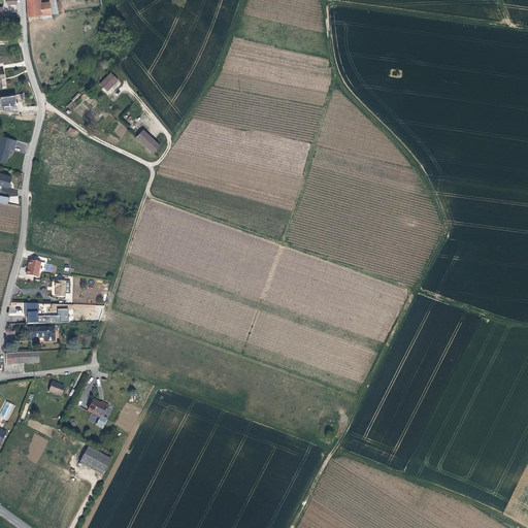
[(42,4),(41,0),(27,0),(29,19),(52,15),(52,13),(54,12),(52,2),(42,4)]
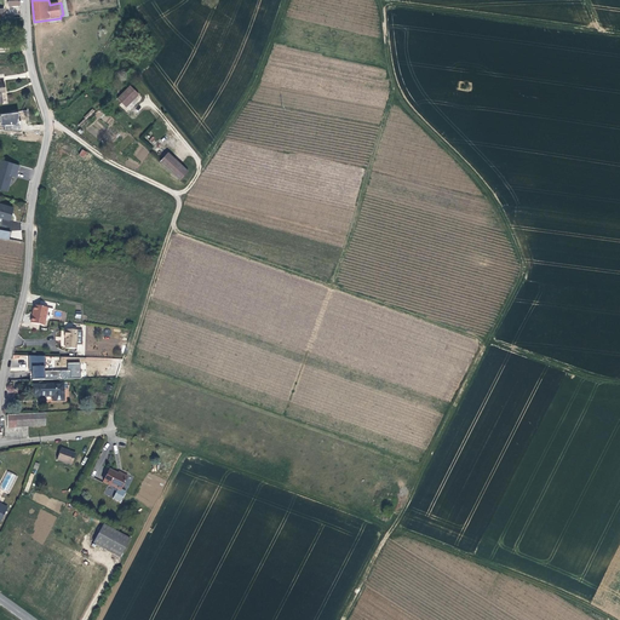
[(61,18),(69,17),(65,0),(59,0),(61,3),(63,15),(61,16),(61,18)]
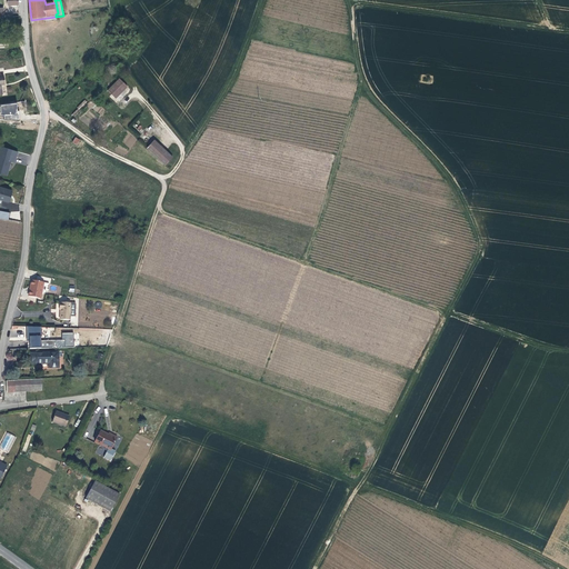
[(119,80),(115,85),(122,93),(127,89),(119,80)]
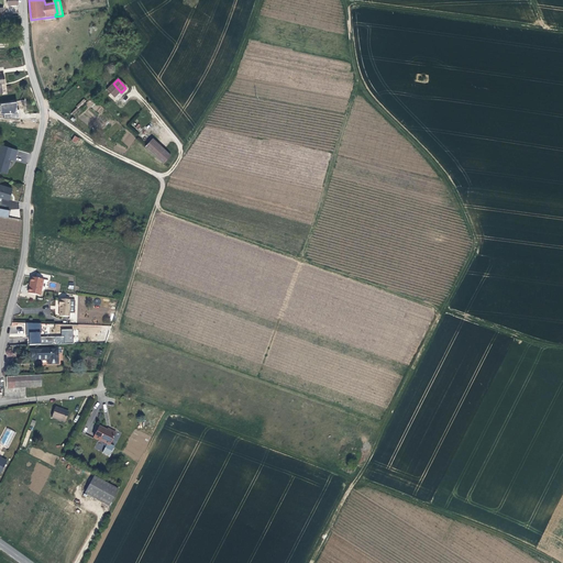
[(112,99),(121,92),(113,84),(106,90),(112,99)]
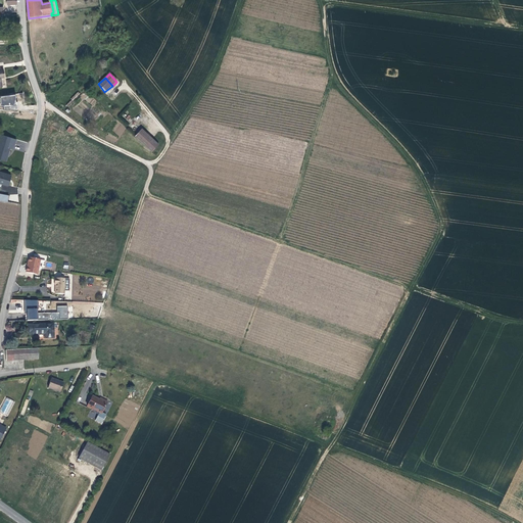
[(22,105),(37,102),(30,85),(17,90),(22,105)]
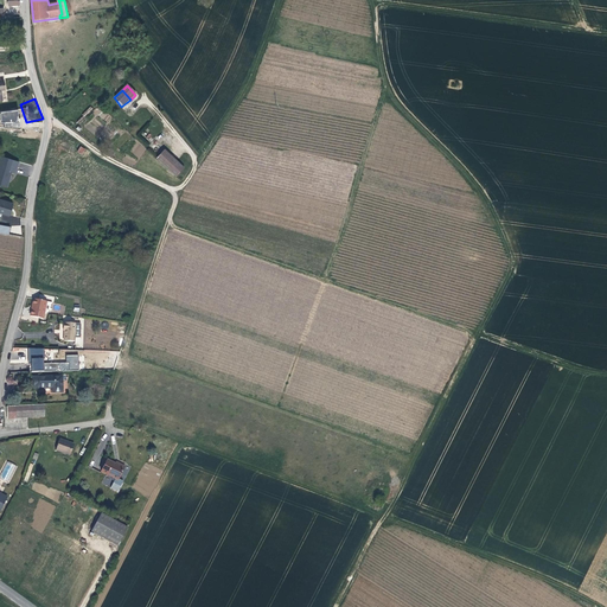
[(5,122),(5,127),(19,127),(19,112),(1,110),(1,122),(5,122)]
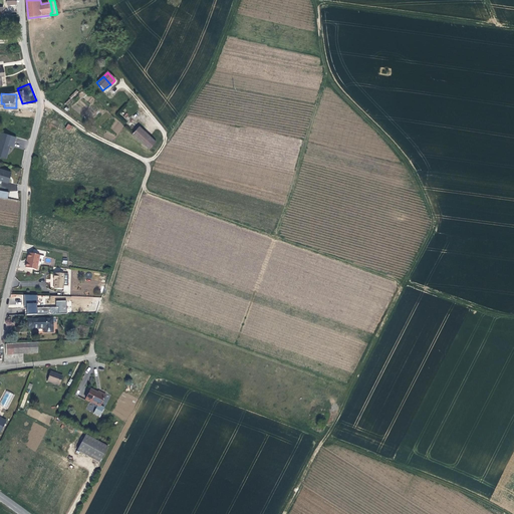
[(157,142),(140,126),(138,127),(155,144),(157,142)]
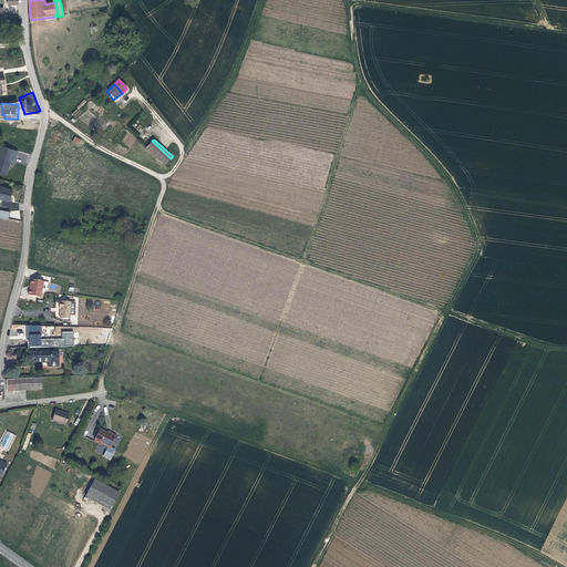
[(171,158),(152,141),(146,147),(165,164),(171,158)]
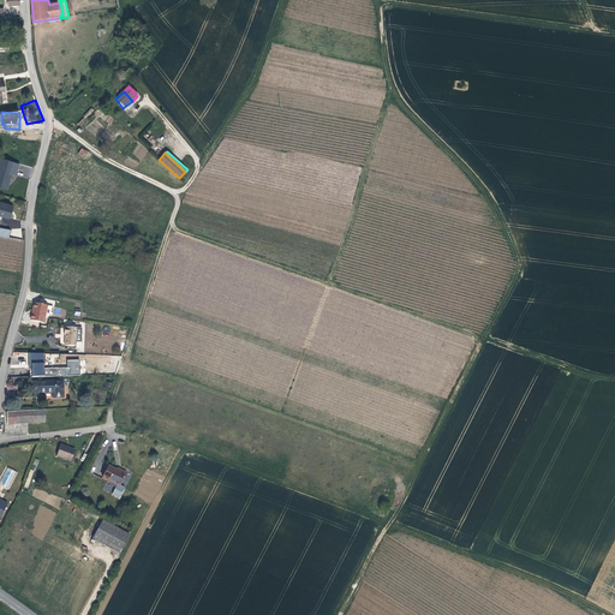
[(0,166),(1,167),(0,172),(17,177),(21,166),(1,161),(0,166)]
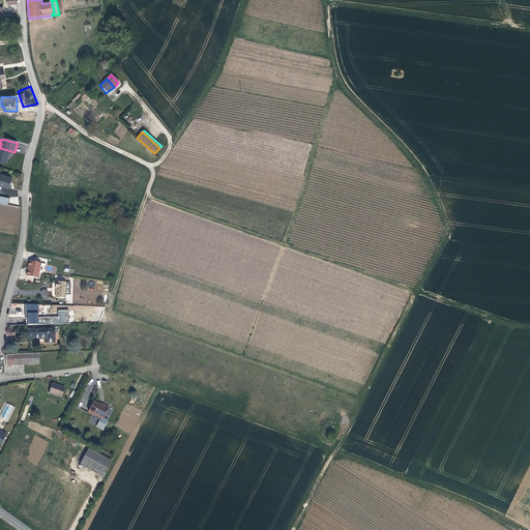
[(15,153),(15,152),(0,148),(0,163),(7,165),(8,160),(6,159),(7,156),(9,157),(10,152),(15,153)]
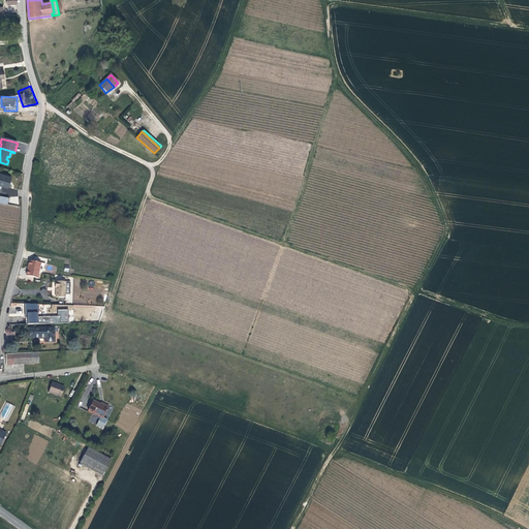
[(11,181),(0,177),(0,186),(9,189),(11,181)]
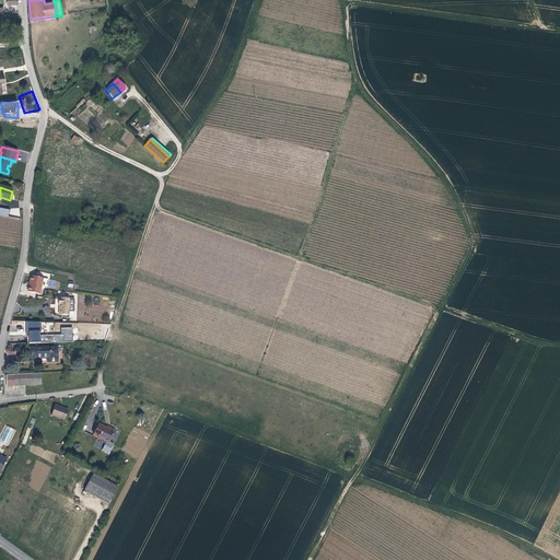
[(0,214),(10,217),(11,209),(0,207),(0,214)]
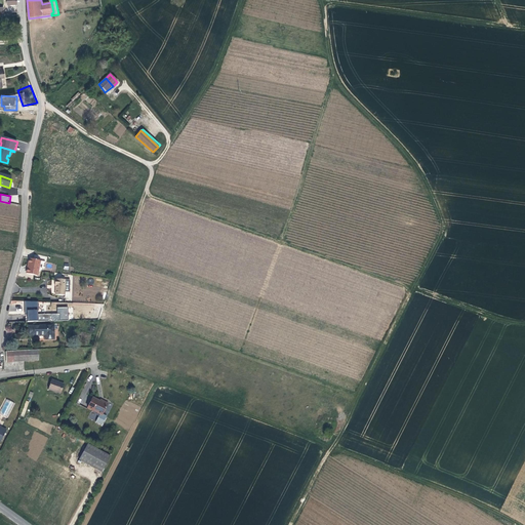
[(39,263),(32,261),(29,260),(26,275),(36,277),(39,263)]
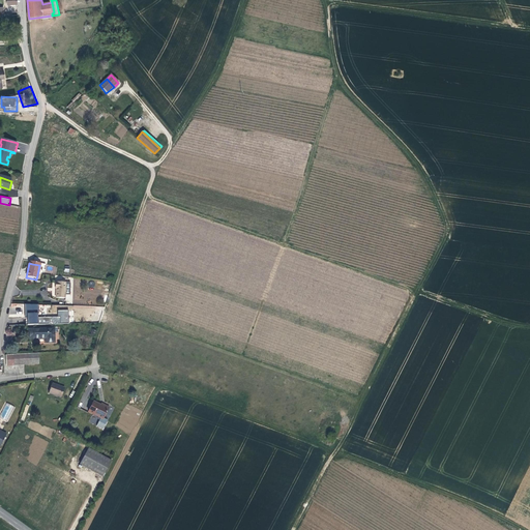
[(70,296),(70,284),(55,284),(55,290),(56,290),(56,299),(65,299),(65,296),(70,296)]
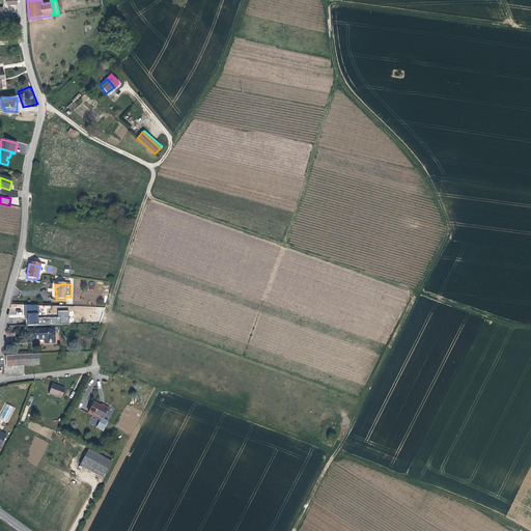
[(27,317),(27,325),(70,325),(68,310),(58,310),(58,317),(38,317),(38,304),(24,305),(25,317),(27,317)]
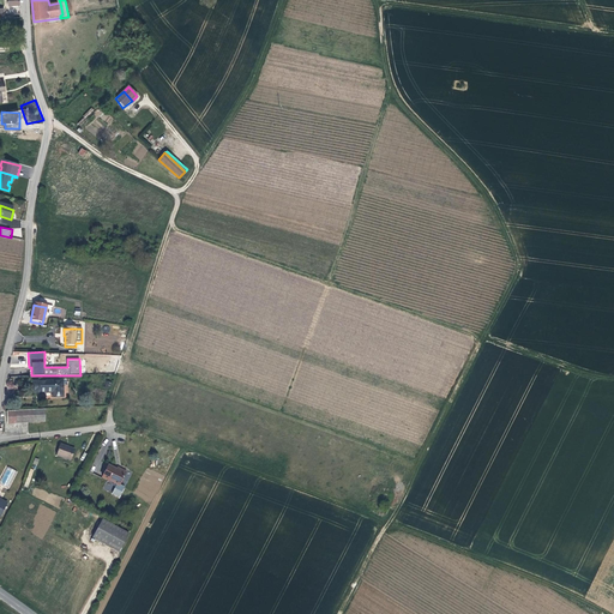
[(44,354),(44,366),(47,366),(46,360),(52,360),(52,361),(59,361),(59,357),(66,357),(66,354),(44,354)]
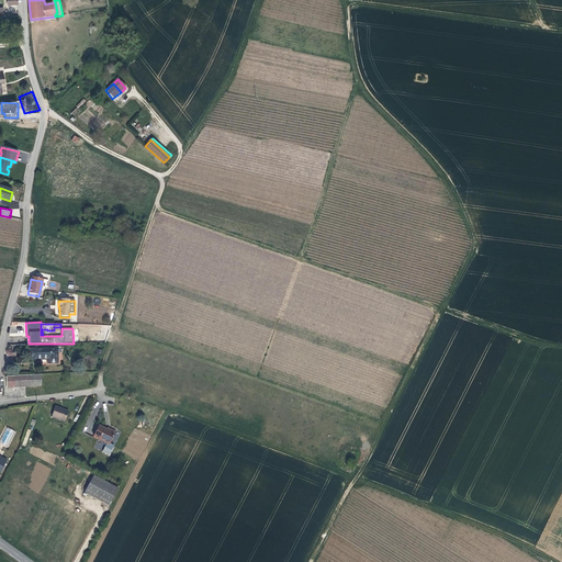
[(41,366),(49,366),(49,351),(23,352),(23,361),(33,361),(33,360),(40,360),(41,366)]
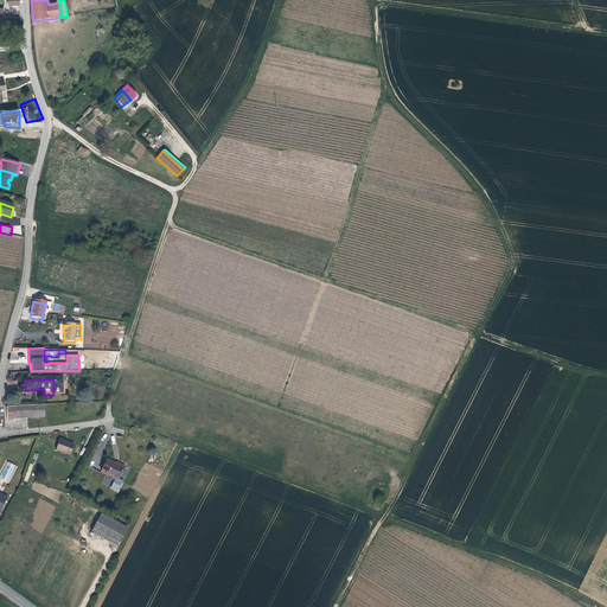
[(1,420),(38,417),(37,407),(0,408),(1,420)]
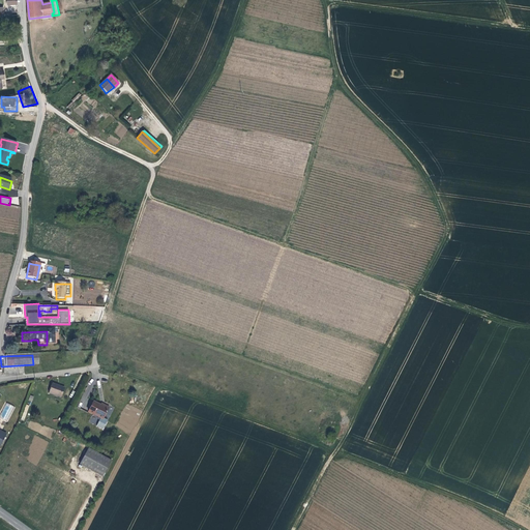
[(60,396),(63,387),(53,383),(49,392),(60,396)]
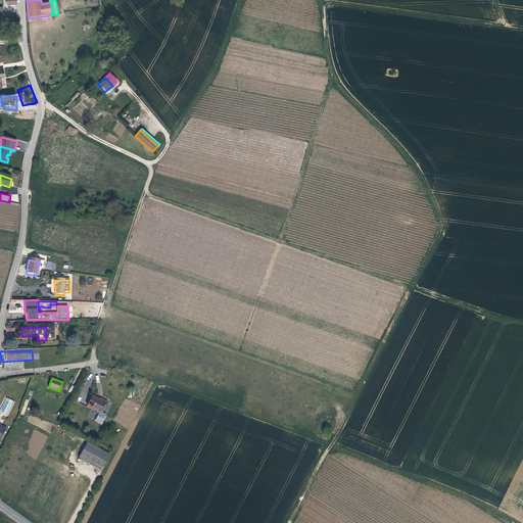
[(14,401),(5,396),(0,407),(0,412),(6,416),(14,401)]
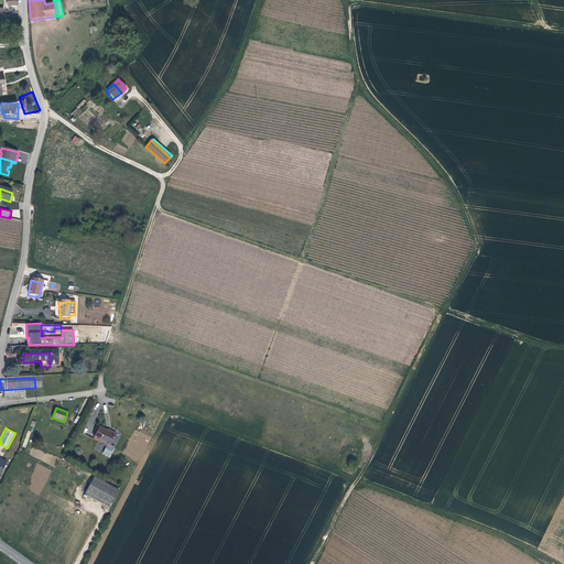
[(109,447),(116,435),(107,432),(107,433),(99,430),(94,441),(105,446),(105,447),(105,448),(106,449),(104,456),(109,458),(115,449),(109,447)]
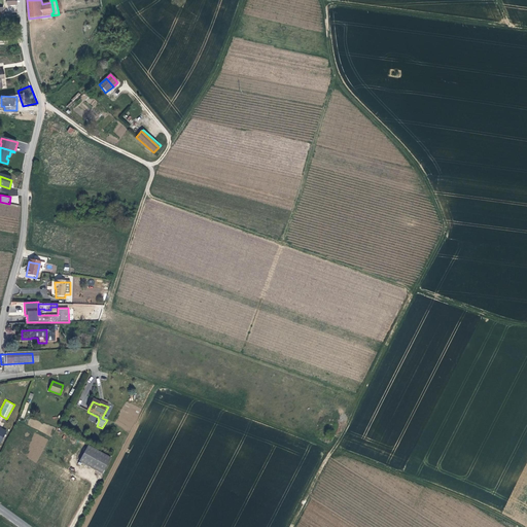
[(111,458),(88,446),(79,461),(102,473),(111,458)]
